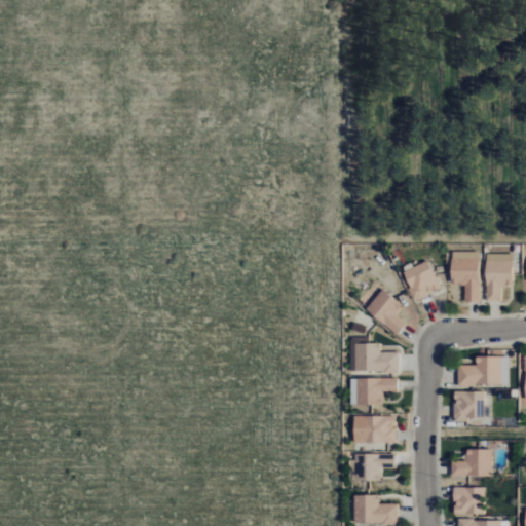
[(481,258),(481,302),(464,302),(464,287),(459,287),(459,284),(454,284),(454,258),(481,258)]
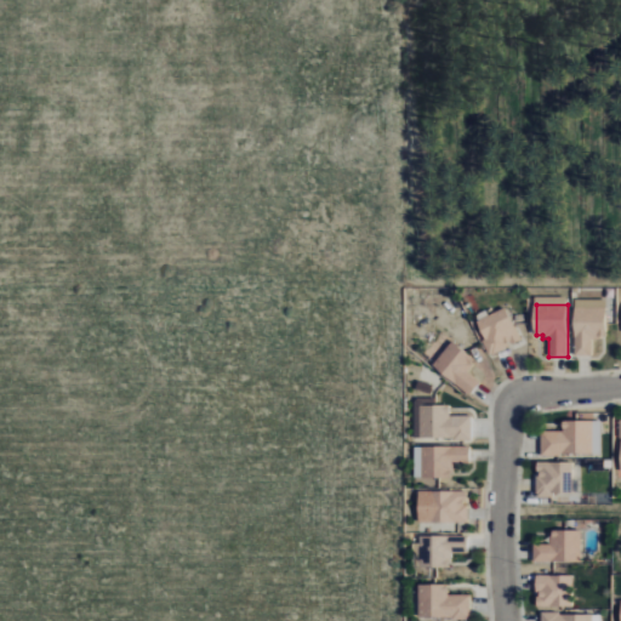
[(495,354),(479,322),(506,308),(522,341),(511,346),(495,354)]
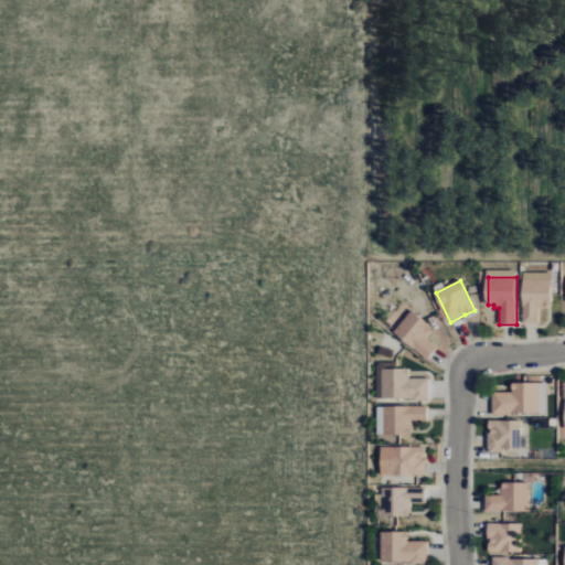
[(523,280),(523,324),(540,324),(540,310),(546,310),(546,307),(553,307),(553,280),(523,280)]
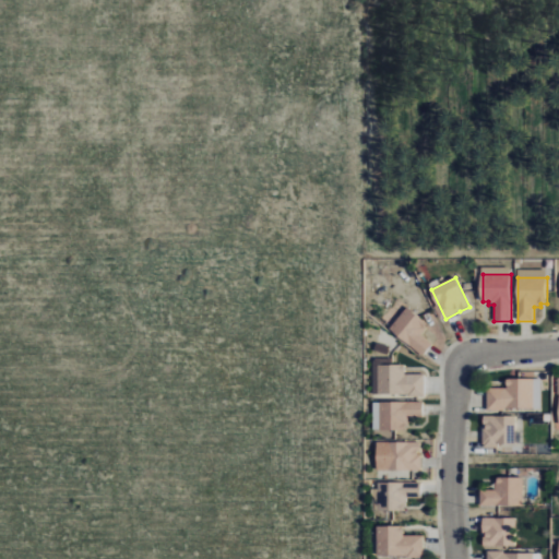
[(391,330),(425,356),(435,345),(423,336),(428,330),(426,328),(429,324),(408,308),(391,330)]
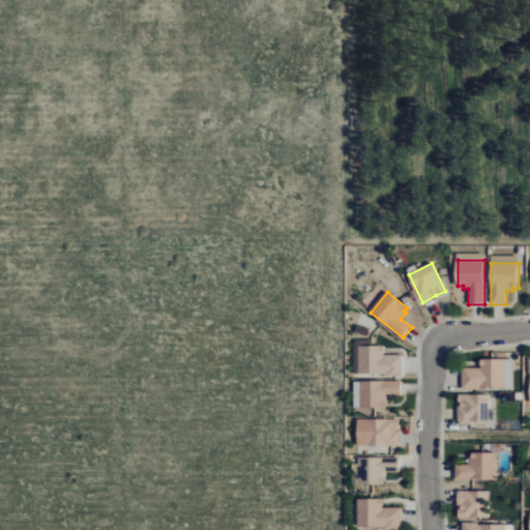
[(359,374),(403,375),(403,356),(385,356),(385,353),(385,348),(360,348),(359,374)]
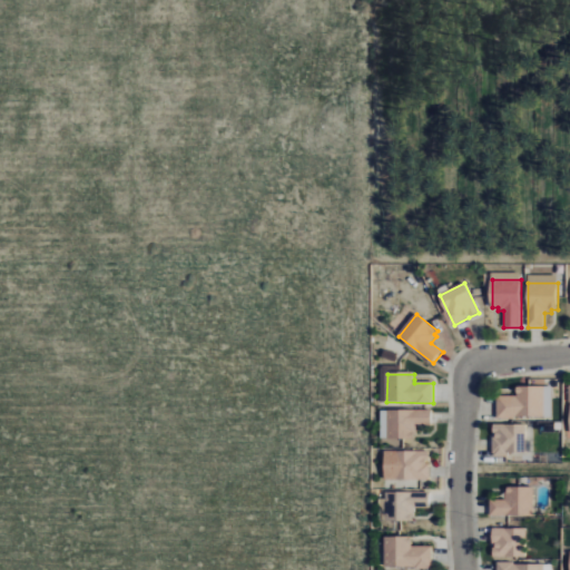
[(544,416),(498,416),(498,396),(519,396),(519,391),(519,387),(544,387),(544,416)]
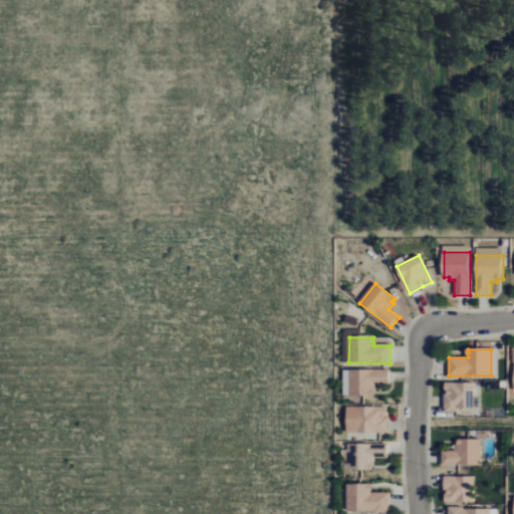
[(349,370),(390,369),(390,383),(376,383),(376,391),(372,391),(372,396),(349,397),(349,370)]
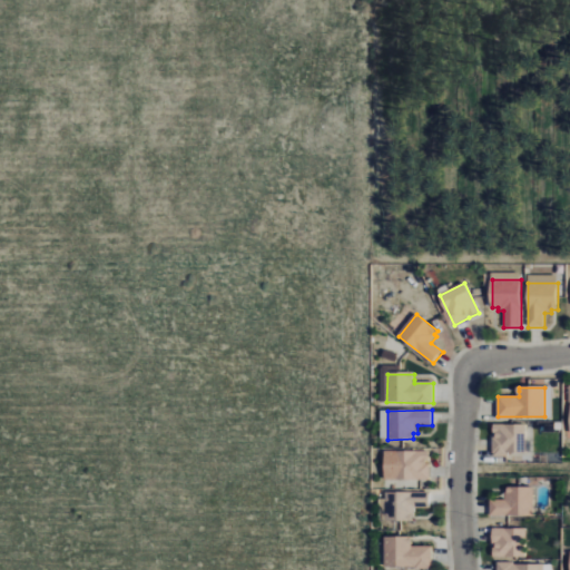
[(528,453),(494,453),(494,436),(494,425),(528,425),(528,453)]
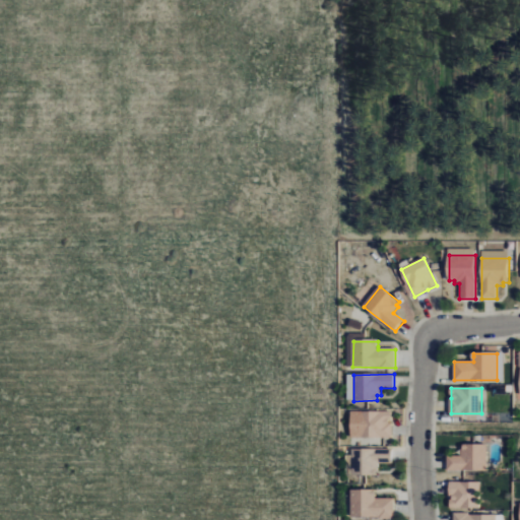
[(362,438),(392,438),(392,421),(392,412),(362,411),(362,438)]
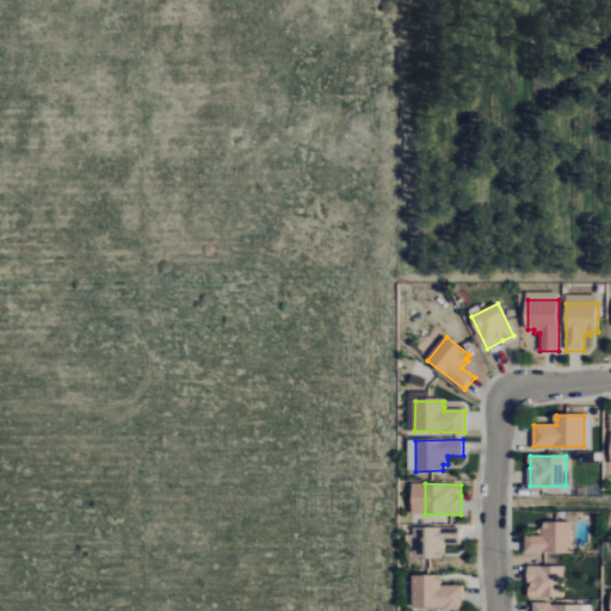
[(574,553),(525,553),(525,536),(542,536),(542,529),(547,529),(547,522),(574,522),(574,553)]
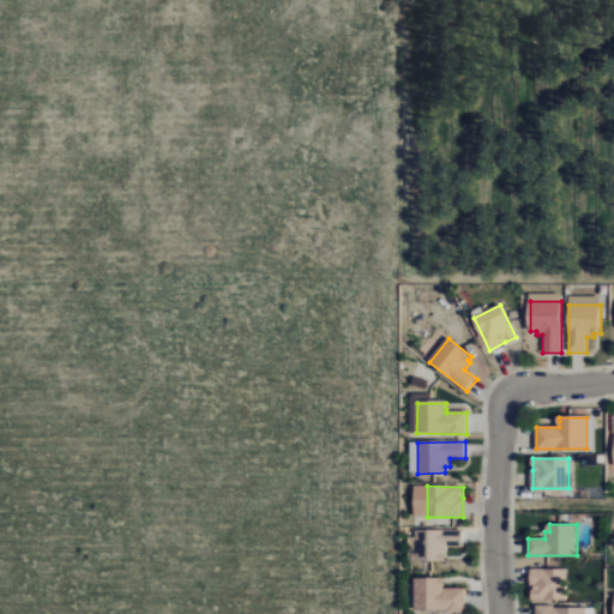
[(416,530),(464,530),(464,547),(447,547),(447,555),(444,555),(444,561),(416,561),(416,530)]
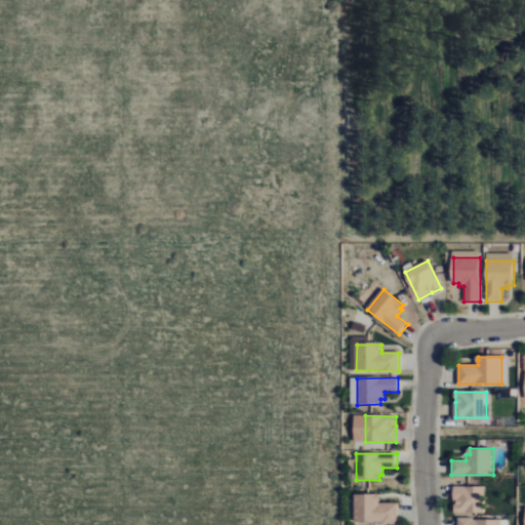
[(486,487),(454,487),(454,503),(454,513),(486,513),(486,487)]
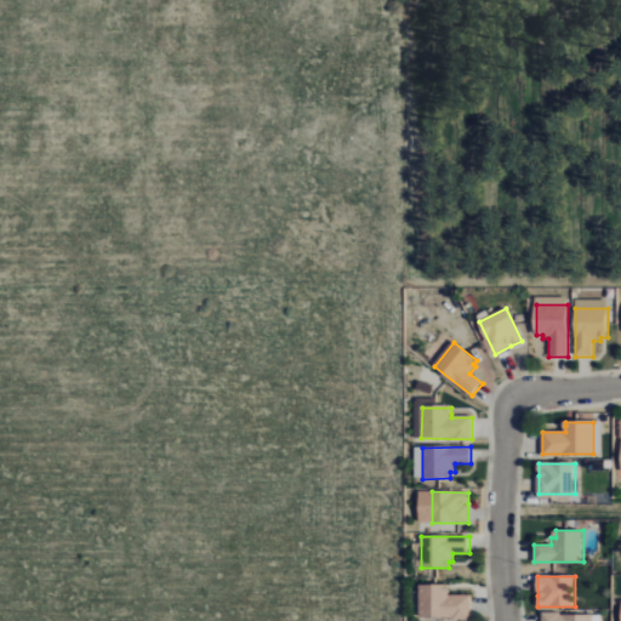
[(421,616),(471,617),(471,596),(450,596),(450,592),(450,586),(421,586),(421,616)]
